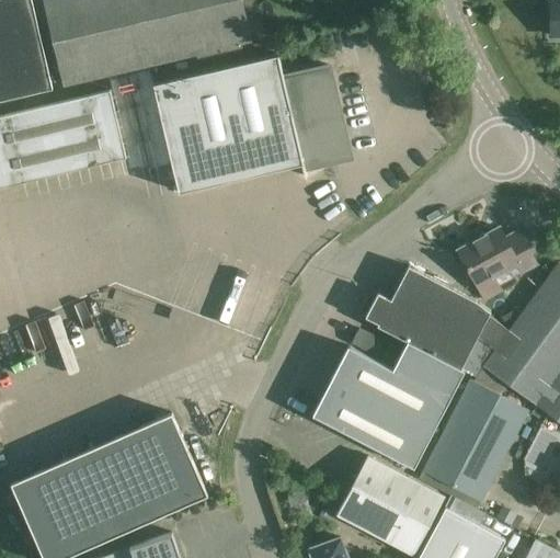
[(8,0),(0,2),(0,109),(59,94),(34,0),(8,0)]
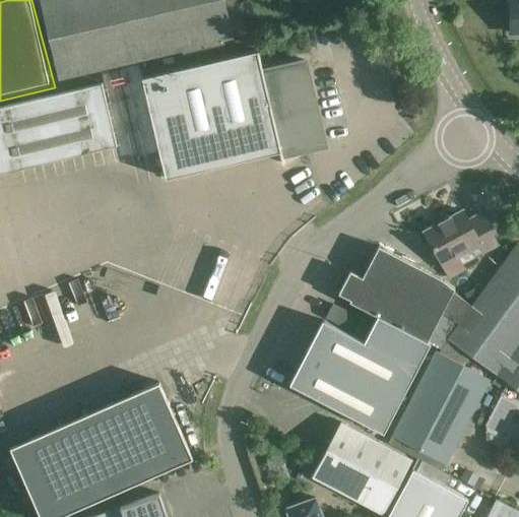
[(232,41),(221,0),(41,0),(60,80),(182,52),(183,56),(223,47),(222,43),(232,41)]
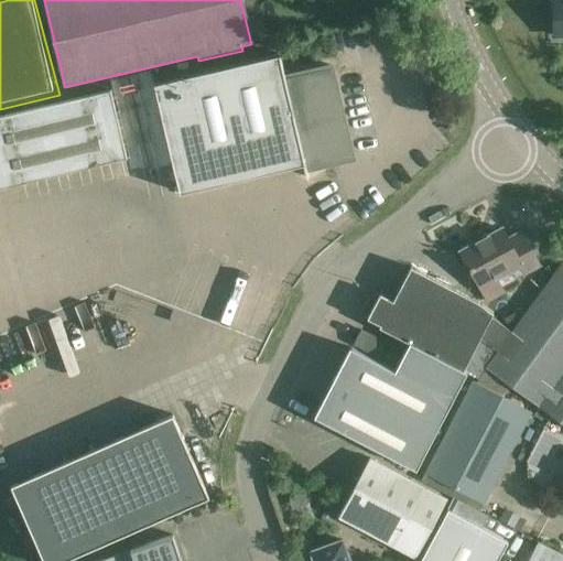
[(551,0),(552,38),(552,41),(562,40),(562,0),(558,0),(559,0),(551,0)]
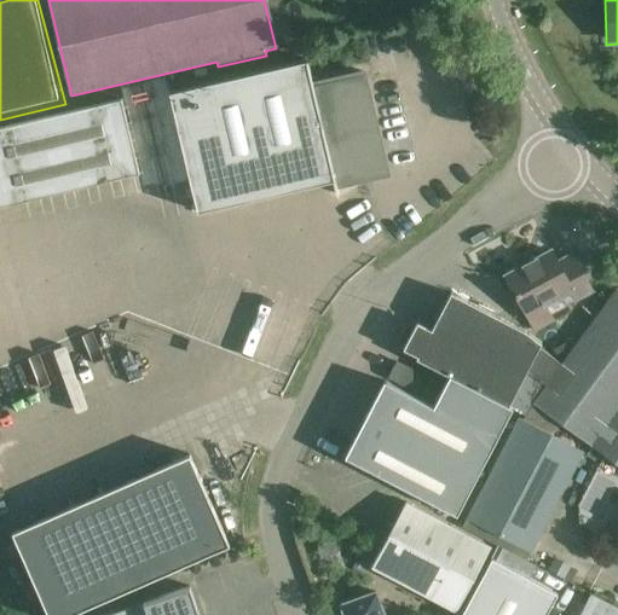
[(168,97),(174,127),(195,210),(376,168),(357,83),(311,94),(304,64),(168,97)]
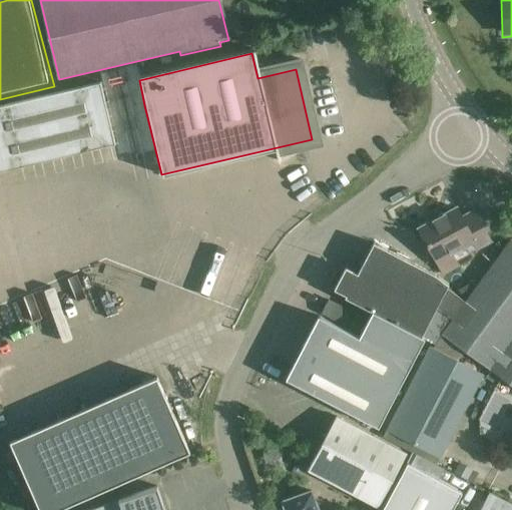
[(0,172),(114,146),(99,85),(0,108),(0,172)]
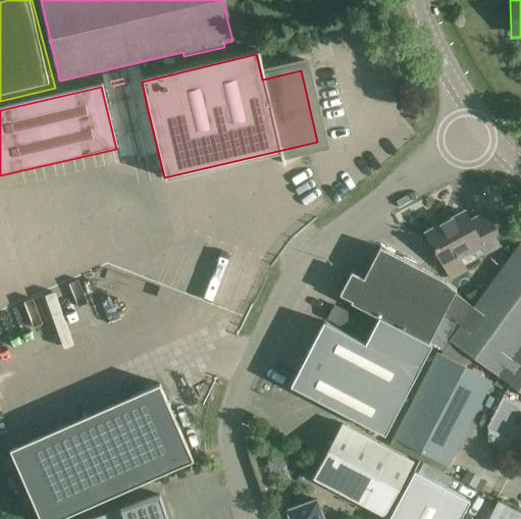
[(467,274),(459,260),(481,248),(485,255),(498,248),(481,217),(468,224),(463,214),(425,235),(452,282),(467,274)]
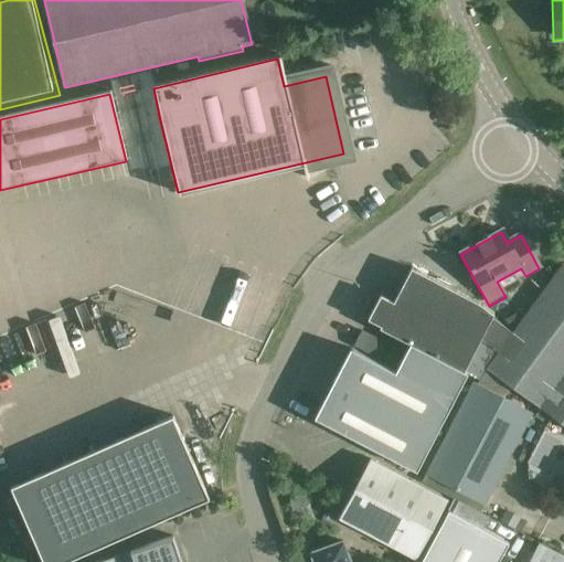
[(563,267),(562,266),(511,335),(486,370),(563,427),(563,267)]
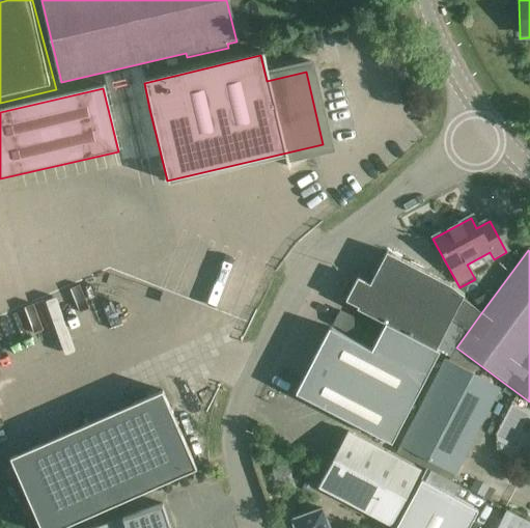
[(456,348),(480,314),(462,301),(464,298),(448,286),(385,253),(368,285),(356,279),(343,302),(356,308),(355,310),(384,326),(388,327),(438,354),(448,359),(456,348)]
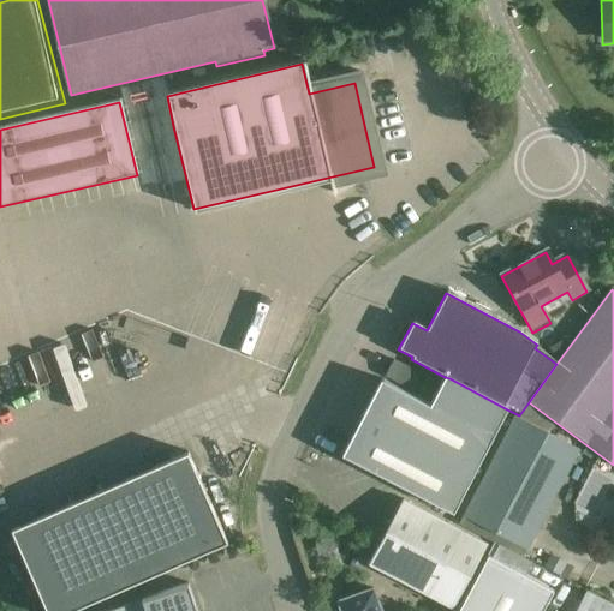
[(411,391),(419,376),(392,363),(385,378),(411,391)]
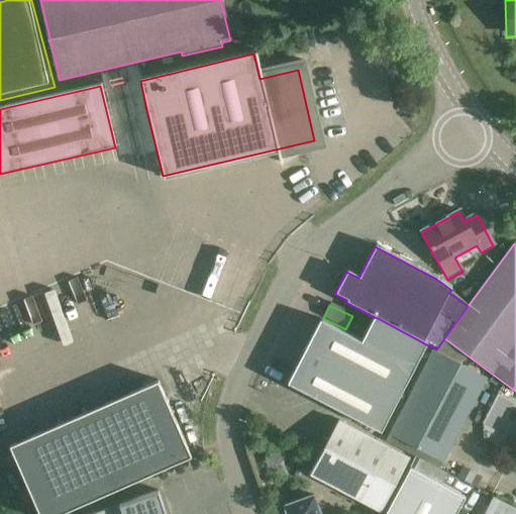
[(426,344),(378,318),(374,317),(360,342),(319,321),(286,384),(380,433),(426,344)]
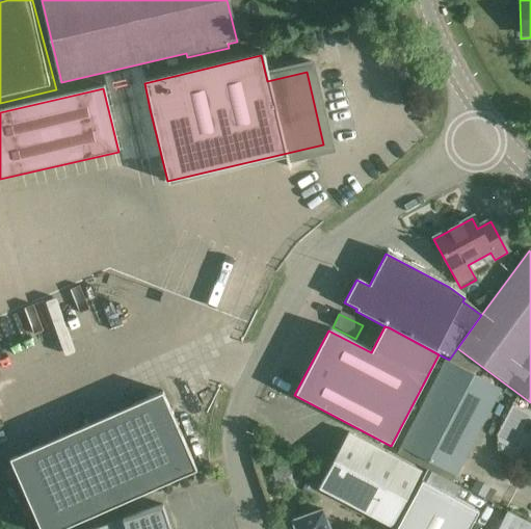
[(445,363),(426,399),(400,448),(455,477),(500,392),(445,363)]
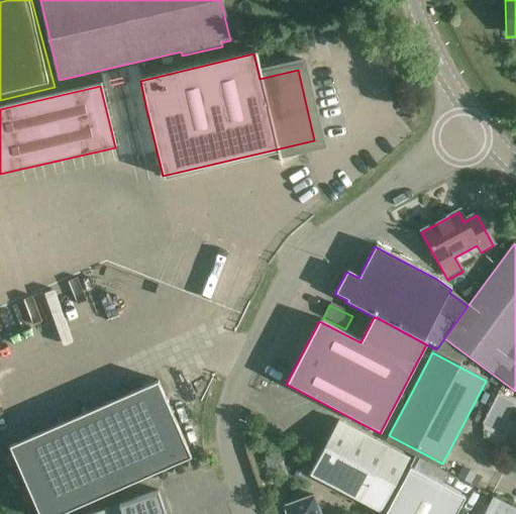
[(157,383),(9,447),(38,513),(61,513),(190,457),(157,383)]
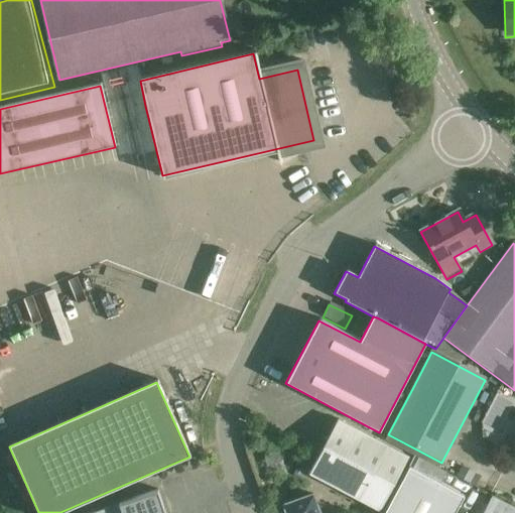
[(337,421),(308,475),(379,512),(407,459),(337,421)]
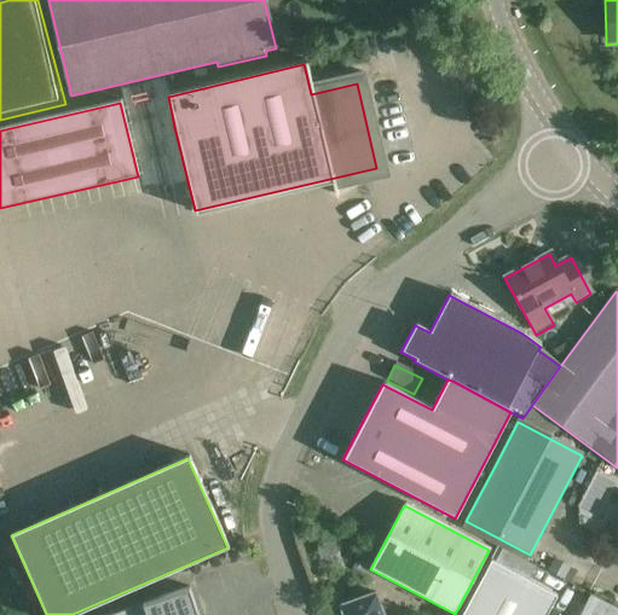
[(490,562),(461,614),(546,614),(555,597),(490,562)]
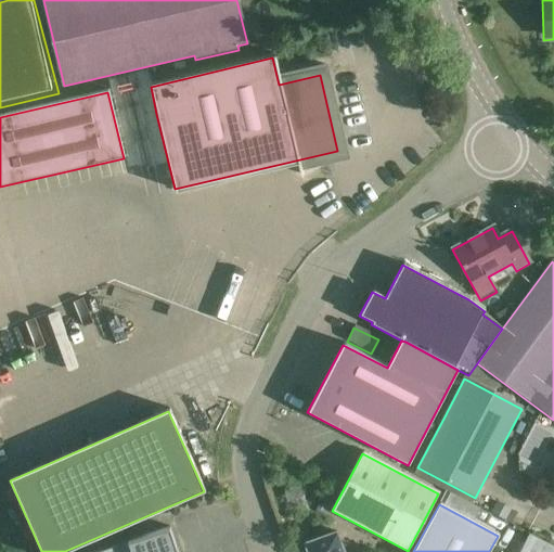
[(176,551),(168,528),(126,542),(127,543),(129,551),(176,551)]
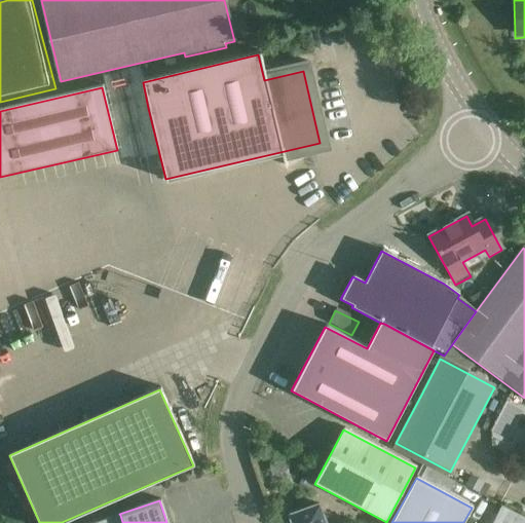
[(324,522),(319,506),(289,516),(291,522),(324,522)]
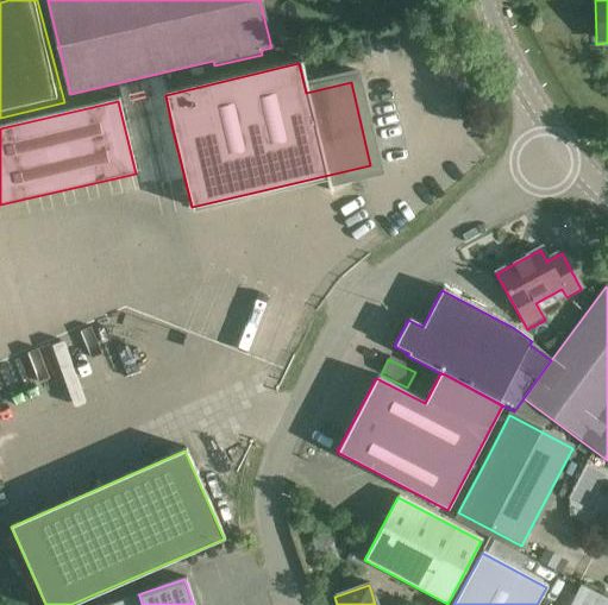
[(108,604),(127,598),(124,587),(94,598),(96,604),(108,604)]
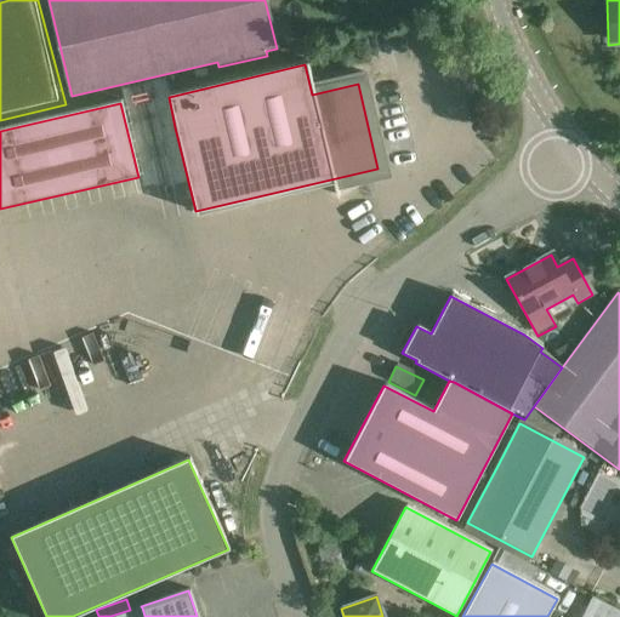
[(619,616),(619,612),(593,599),(584,616),(619,616)]
